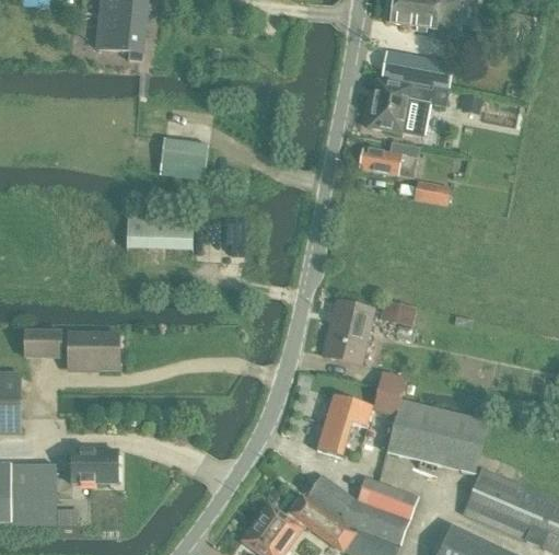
[(101,0),(96,46),(128,49),(128,58),(141,59),(147,0),(101,0)]
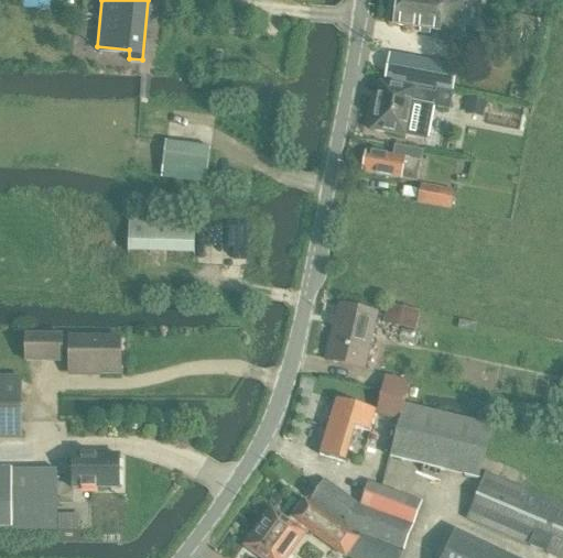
[(396,0),(393,20),(393,21),(436,28),(437,25),(458,28),(463,0),(396,0)]
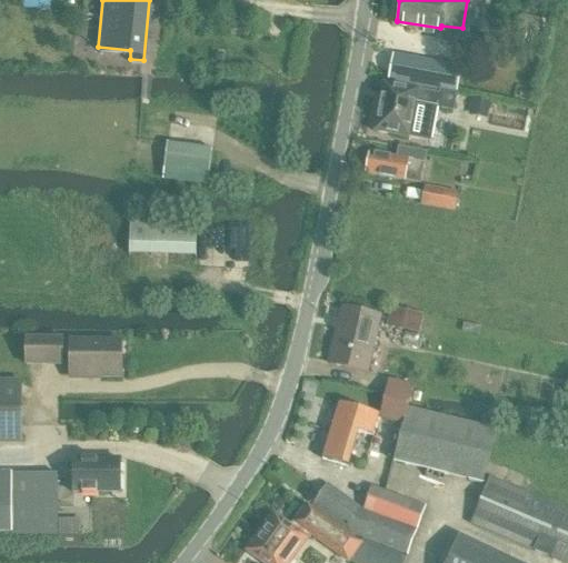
[(422,56),(418,81),(438,86),(454,88),(459,62),(422,56)]
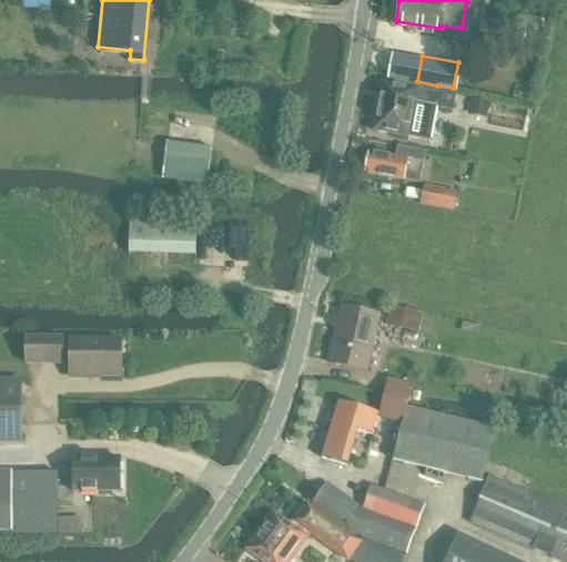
[(378,96),(373,126),(428,138),(435,103),(452,106),(454,89),(453,88),(437,85),(436,90),(406,83),(382,79),(380,92),(378,96)]
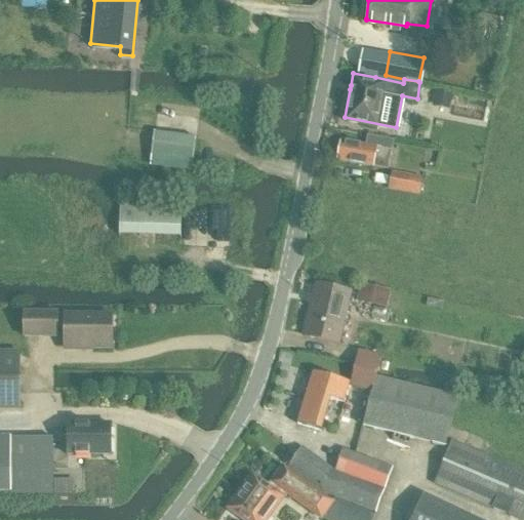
[(434,88),(431,103),(446,105),(449,90),(434,88)]
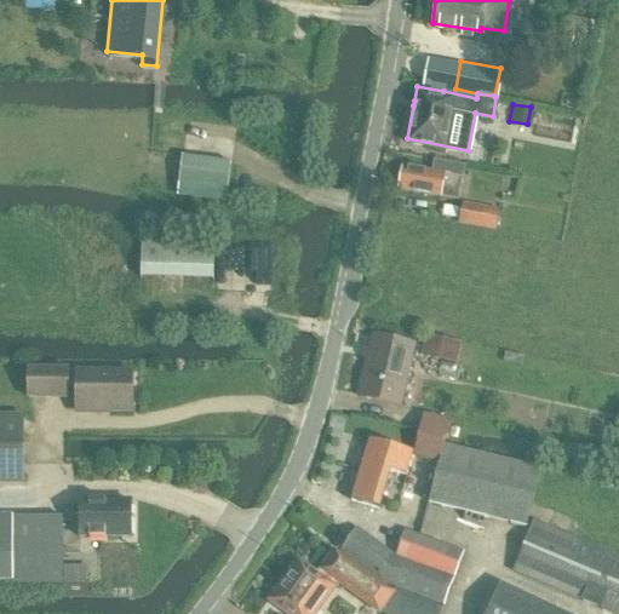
[(457,195),(464,160),(434,155),(431,167),(402,161),(397,184),(457,195)]
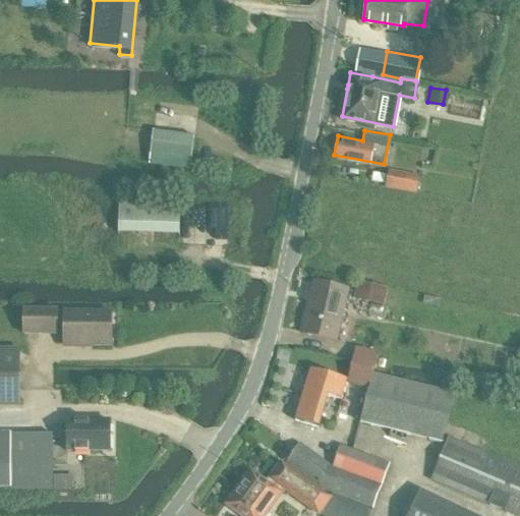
[(415,189),(418,173),(388,167),(385,183),(415,189)]
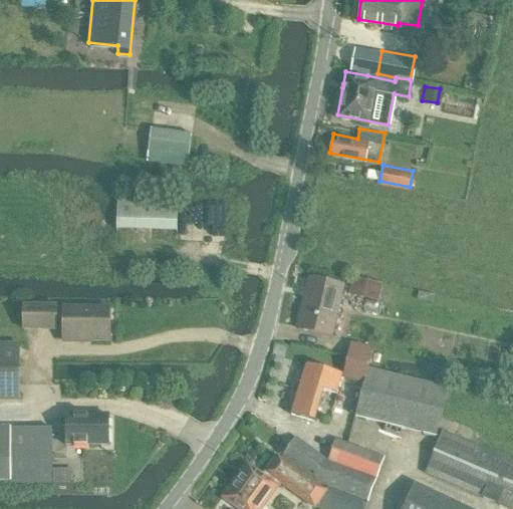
[(330,333),(342,282),(308,274),(297,325),(330,333)]
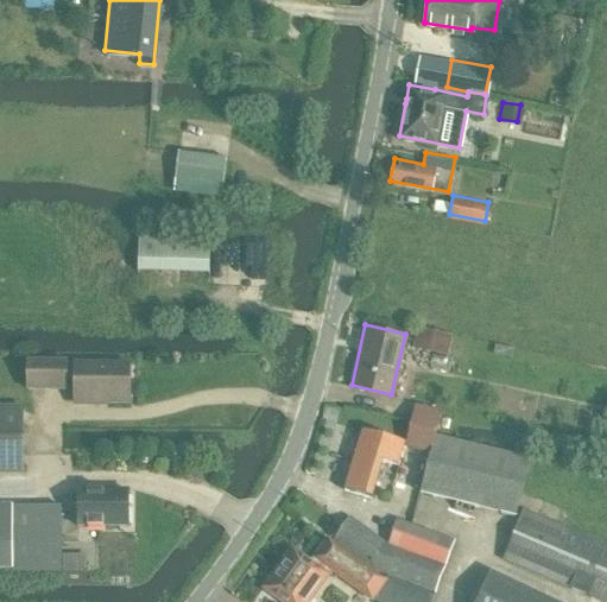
[(437,329),(432,349),(447,352),(450,331),(437,329)]
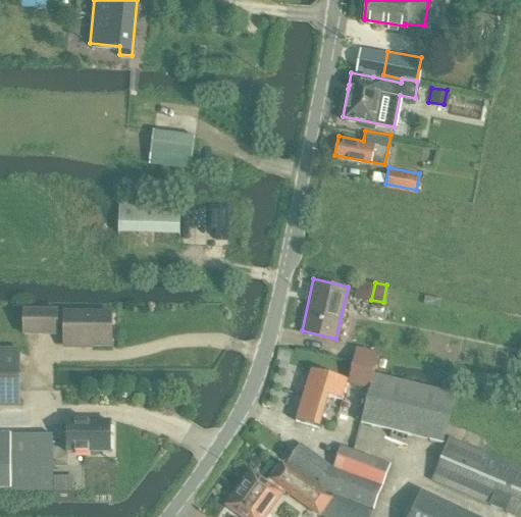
[(109,343),(110,309),(55,309),(55,306),(22,306),(22,330),(55,330),(55,319),(63,319),(63,342),(109,343)]
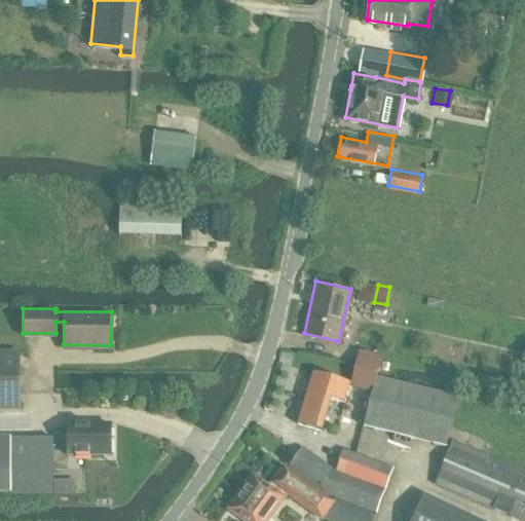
[(376,370),(380,352),(358,347),(354,366),(376,370)]
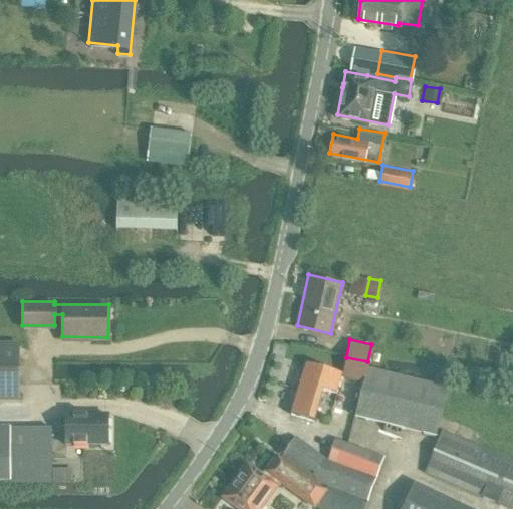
[(0,398),(18,398),(18,340),(0,340),(0,398)]
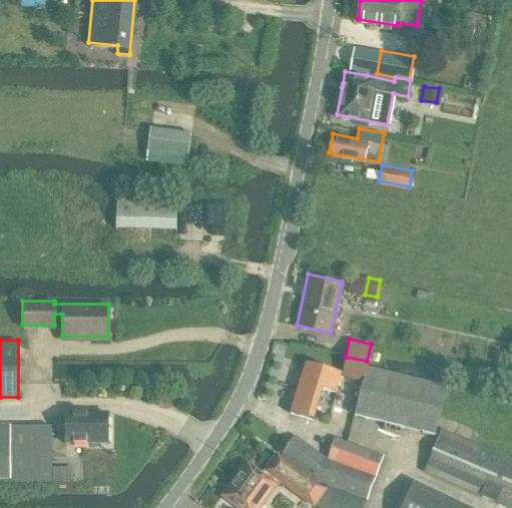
[(346,357),(342,375),(363,379),(354,413),(421,429),(434,433),(437,421),(446,385),(388,370),(380,368),(366,365),(367,361),(346,357)]
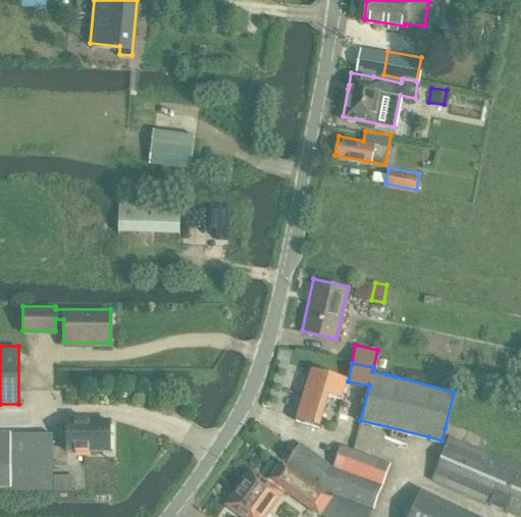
[(342,397),(348,377),(310,367),(295,417),(315,424),(323,398),(326,399),(328,393),(342,397)]
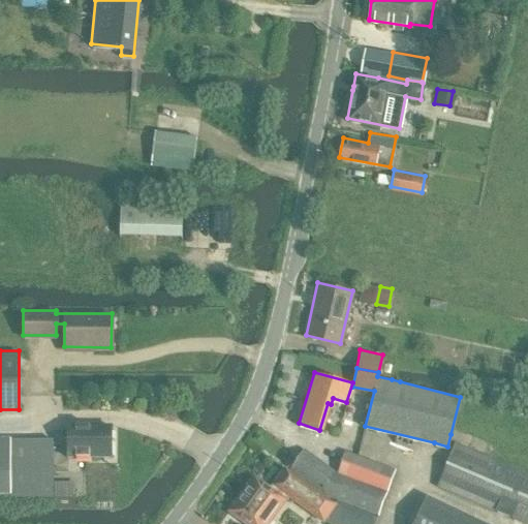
[(110,455),(111,424),(68,424),(67,455),(110,455)]
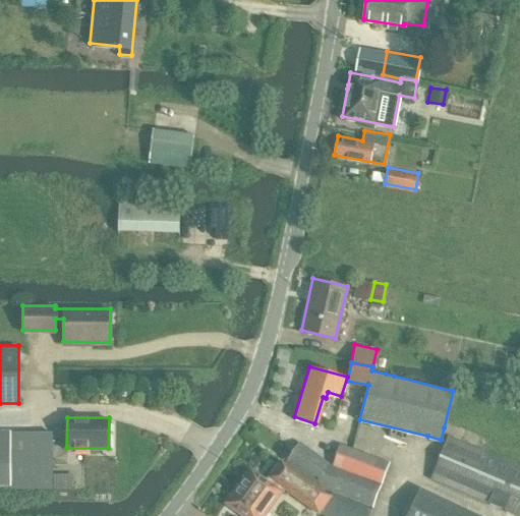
[(0,484),(52,485),(51,431),(0,430),(0,484)]
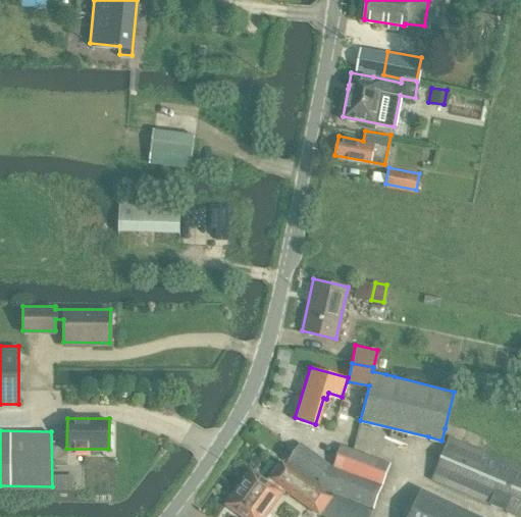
[(448,435),(431,475),(492,502),(520,513),(520,465),(508,461),(448,435)]
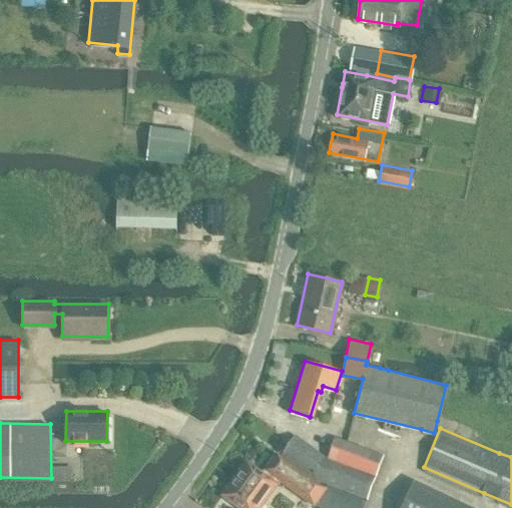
[(322,454),(295,434),(291,439),(290,438),(280,453),(317,478),(329,483),(366,498),(383,453),(335,435),(327,457),(322,454)]
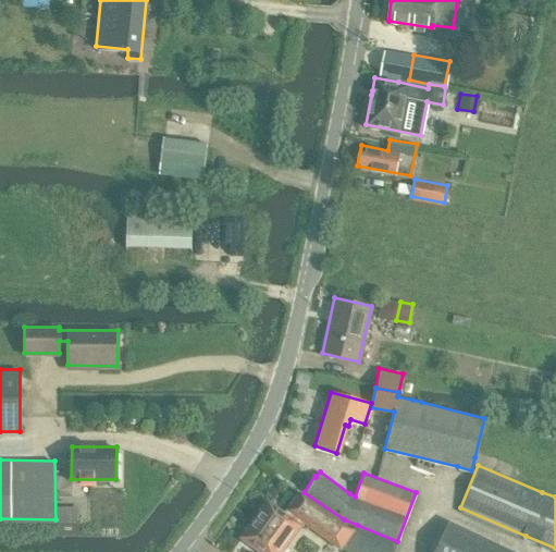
[(266,498),(238,536),(261,551),(282,551),(303,522),(341,548),(342,546),(353,550),(357,551),(393,551),(397,541),(357,525),(356,527),(344,519),(304,492),(300,490),(285,512),(266,498)]
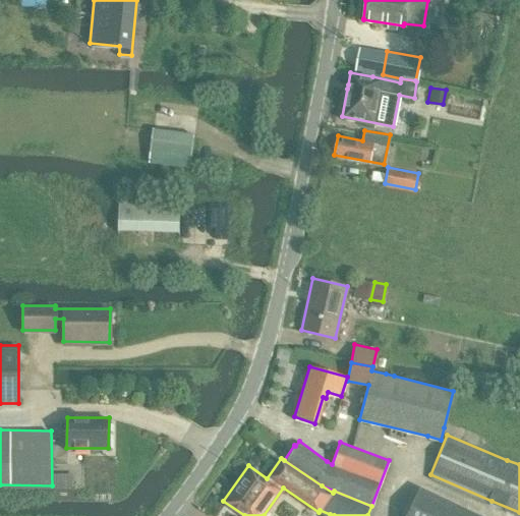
[(482,515),(419,486),(405,515),(482,515)]
